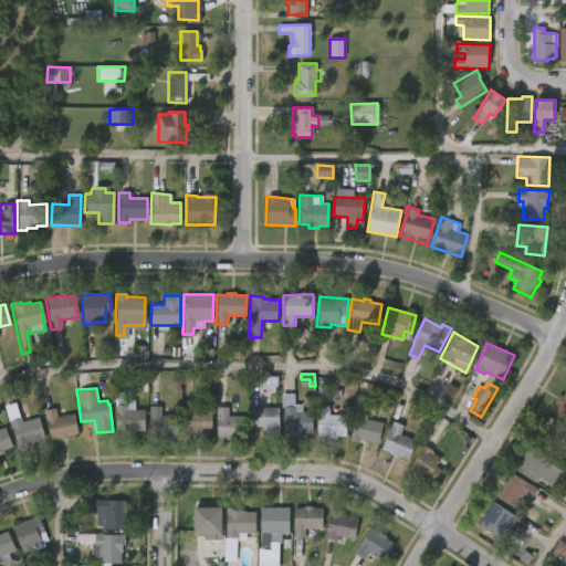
[(125,391),(125,400),(135,400),(135,410),(145,409),(145,432),(115,432),(114,391),(125,391)]
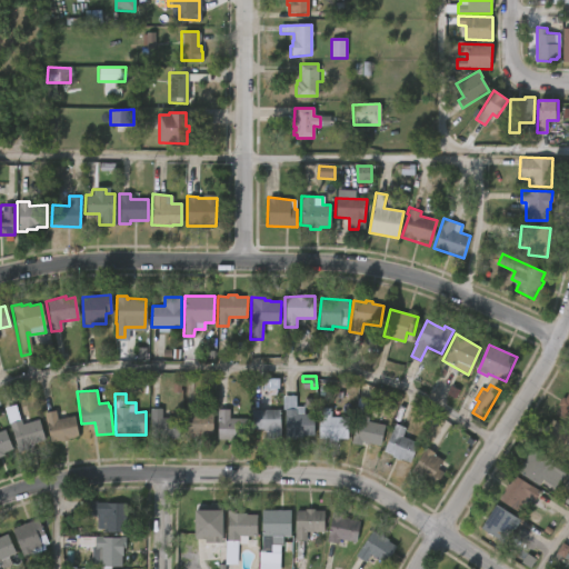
[(295,395),(296,407),(303,407),(303,415),(315,415),(315,436),(285,439),(283,410),(282,410),(282,395),(295,395)]
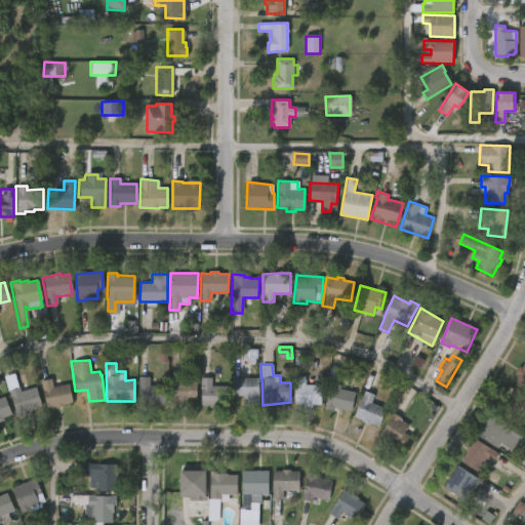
[(355,392),(352,411),(331,407),(331,409),(323,408),(330,366),(342,368),(340,380),(349,382),(348,391),(355,392)]
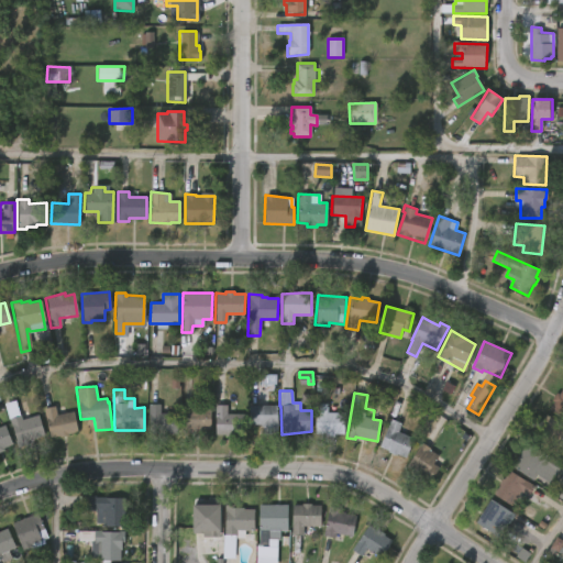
[(562,393),(562,418),(551,411),(556,403),(554,401),(559,393),(562,395),(562,393)]
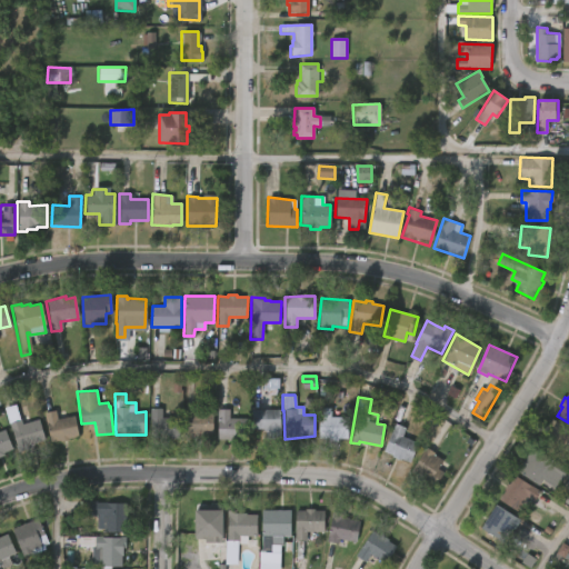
[(15,405),(19,417),(26,415),(29,422),(38,420),(45,440),(28,446),(29,449),(18,452),(5,408),(15,405)]
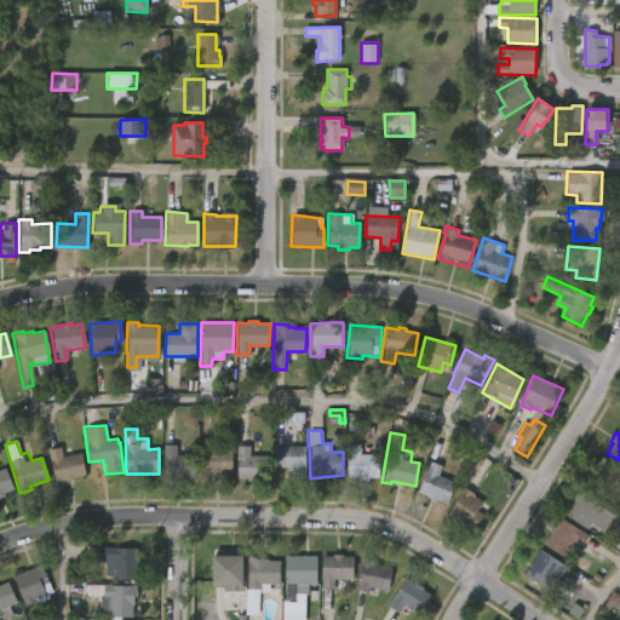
[(214,442),(214,449),(234,451),(234,472),(211,472),(211,477),(201,477),(201,442),(214,442)]
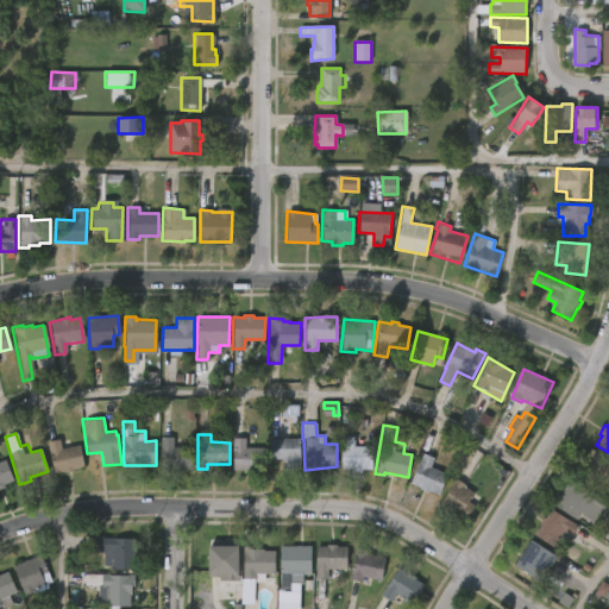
[(192,447),(192,470),(158,469),(159,437),(173,437),(173,446),(192,447)]
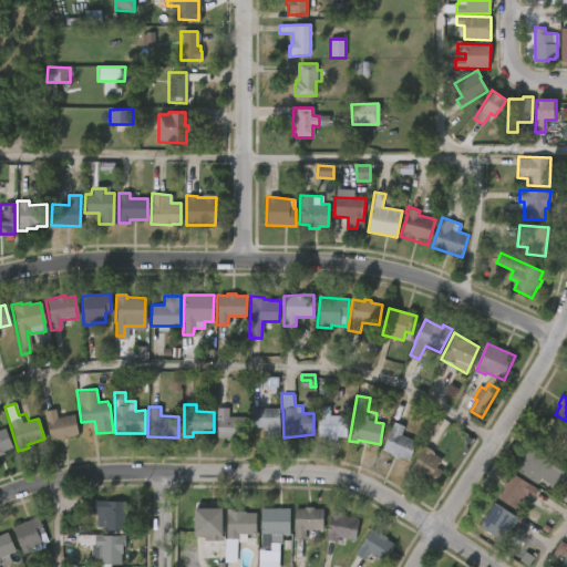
[(348,416),(347,437),(317,435),(318,406),(330,408),(329,415),(348,416)]
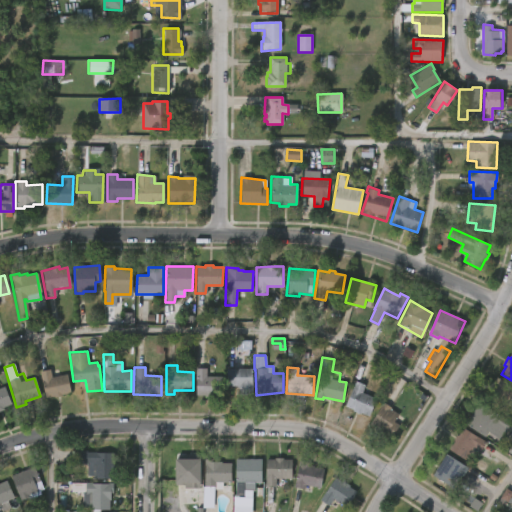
[(49,368),(51,376),(67,373),(71,392),(45,398),(39,371),(49,368)]
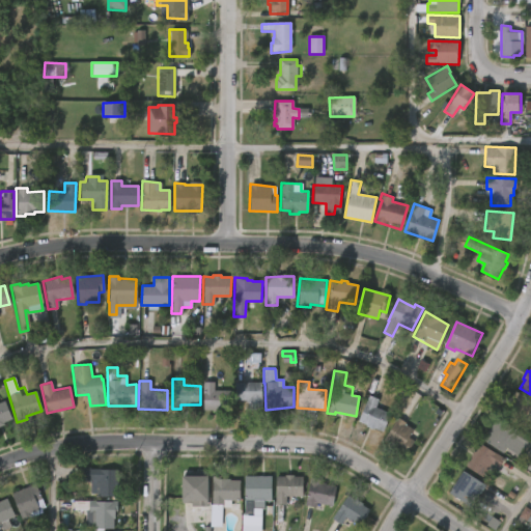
[(213,382),(213,390),(230,390),(229,411),(202,411),(203,382),(213,382)]
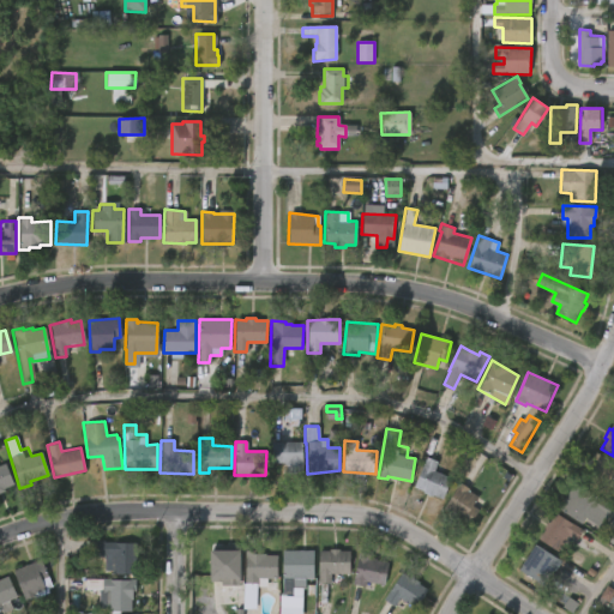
[(301,441),(301,474),(284,474),(284,464),(282,464),(282,463),(270,463),(270,443),(301,441)]
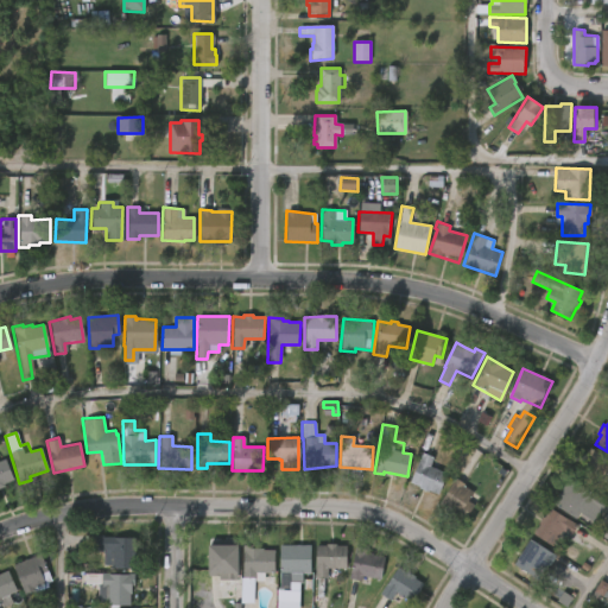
[(607,491),(607,493),(577,472),(594,449),(607,458),(607,491)]
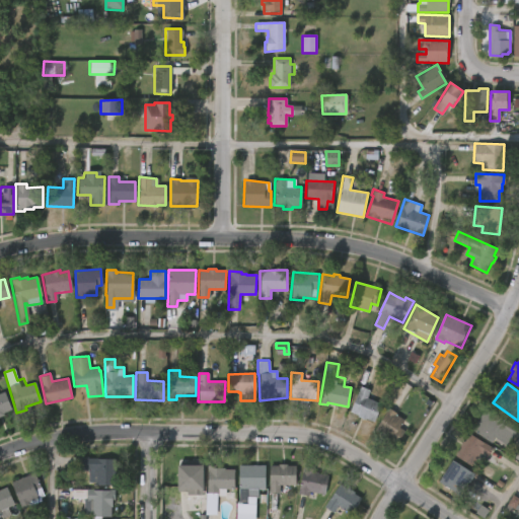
[(382,404),(374,423),(350,413),(360,386),(370,390),(367,398),(382,404)]
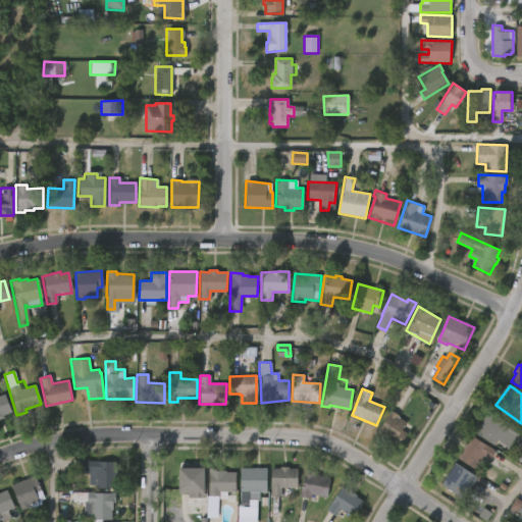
[(0,395),(5,394),(11,411),(2,415),(3,418),(0,419),(0,395)]
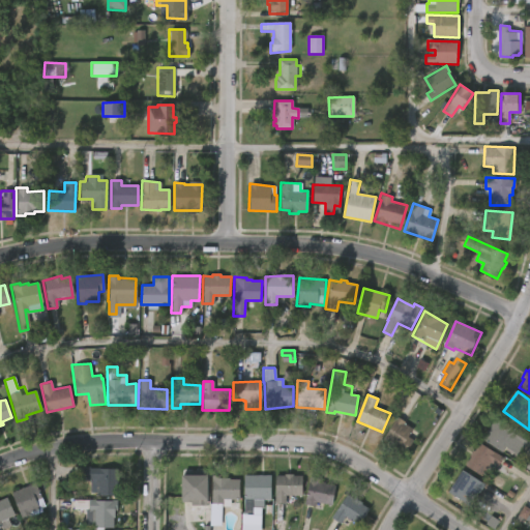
[(415,442),(404,455),(382,437),(399,417),(415,432),(411,438),(415,442)]
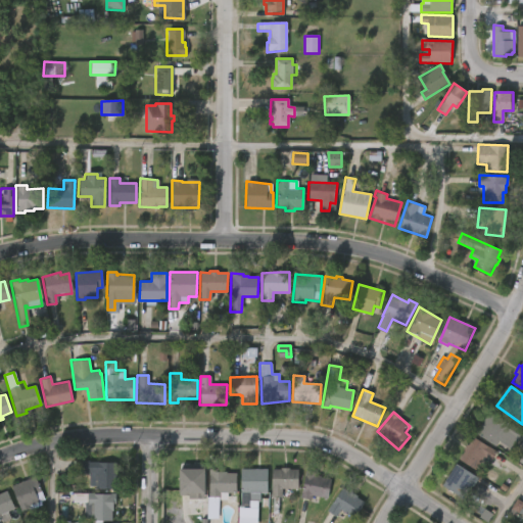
[(522,432),(522,434),(518,441),(506,433),(497,446),(478,433),(492,412),(522,432)]
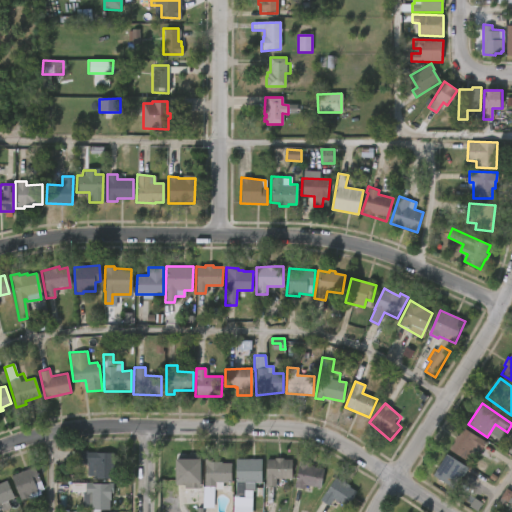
[(465,427),(489,441),(483,451),(476,447),(468,460),(451,449),(459,434),(460,434),(465,427)]
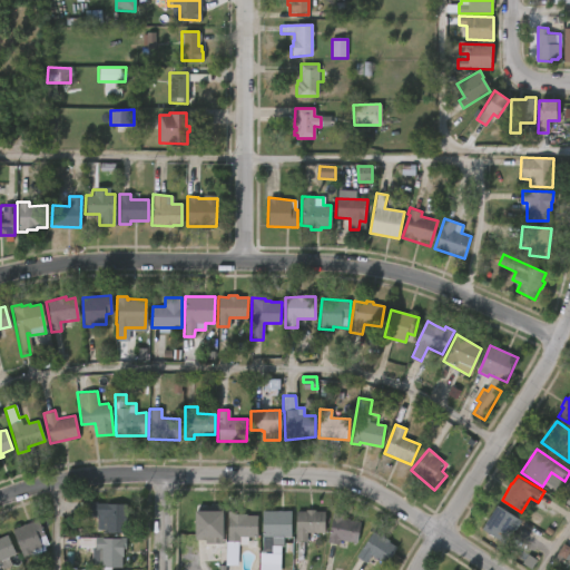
[(129,521),(129,523),(126,523),(126,533),(106,533),(106,530),(96,530),(97,516),(81,516),(82,501),(97,501),(97,503),(127,504),(127,516),(129,516),(129,521)]
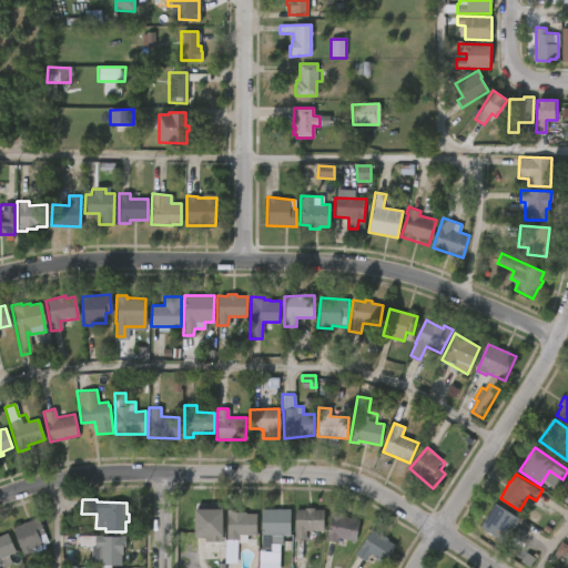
[(224,505),(223,535),(221,535),(220,541),(204,540),(204,537),(192,537),(193,509),(202,509),(202,504),(224,505)]
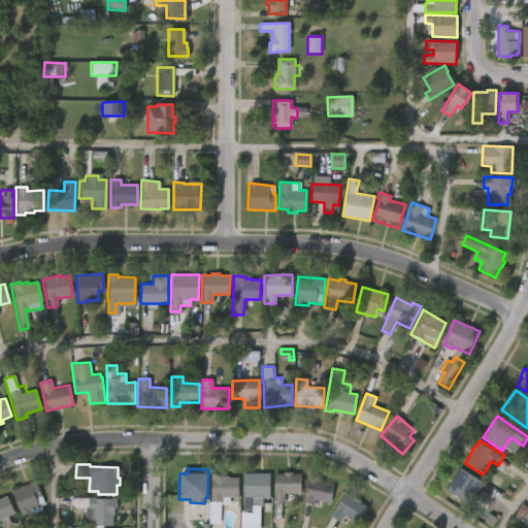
[(482,486),(480,490),(476,489),(470,498),(465,495),(461,501),(446,493),(460,468),(484,483),(482,486)]
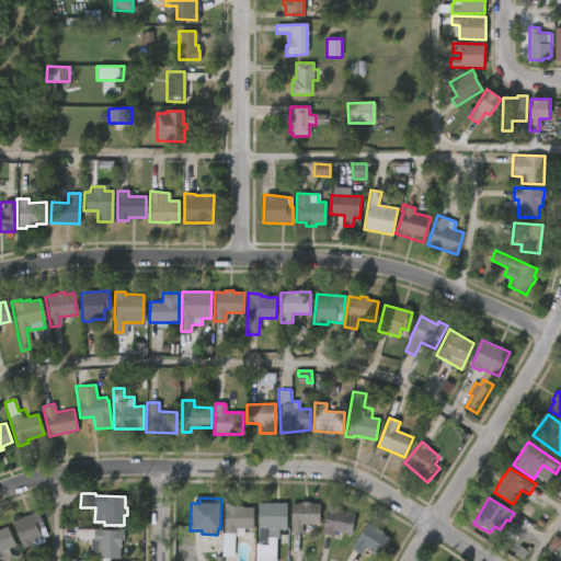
[(233,502),(233,505),(242,505),(242,507),(253,507),(253,528),(243,528),(243,537),(233,537),(233,558),(221,557),(222,502),(233,502)]
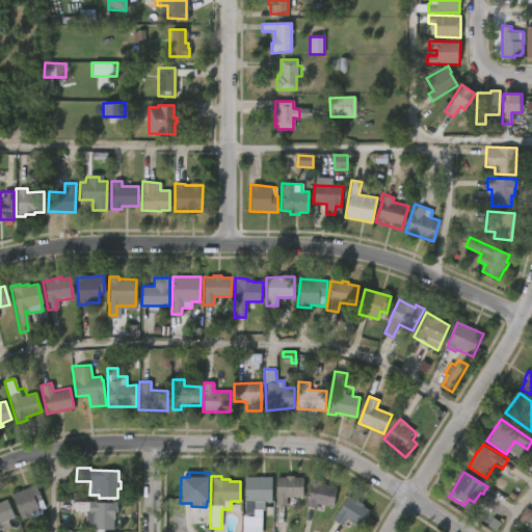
[(253,515),(243,515),(243,477),(271,477),(271,502),(265,502),(264,510),(253,510),(253,515)]
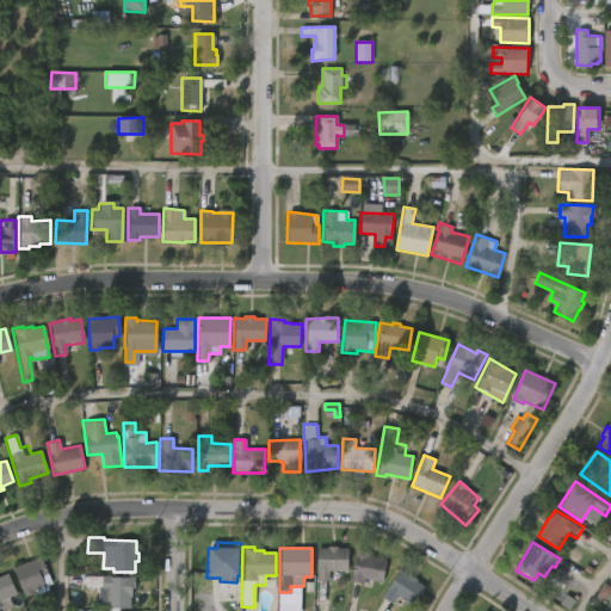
[(337,548),(347,548),(347,571),(328,571),(327,580),(315,580),(315,548),(337,548)]
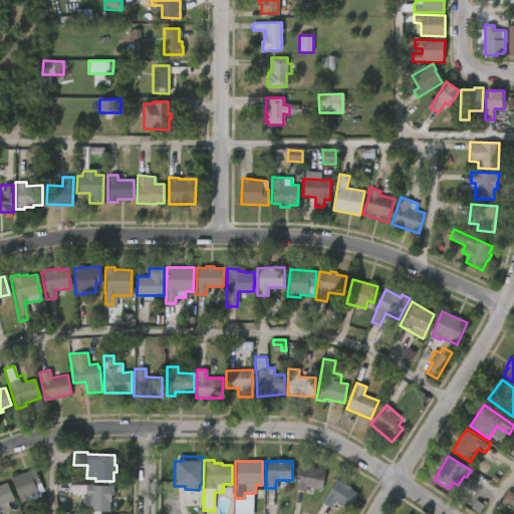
[(309,468),(326,471),(321,490),(306,487),(305,492),(294,489),(300,463),(310,465),(309,468)]
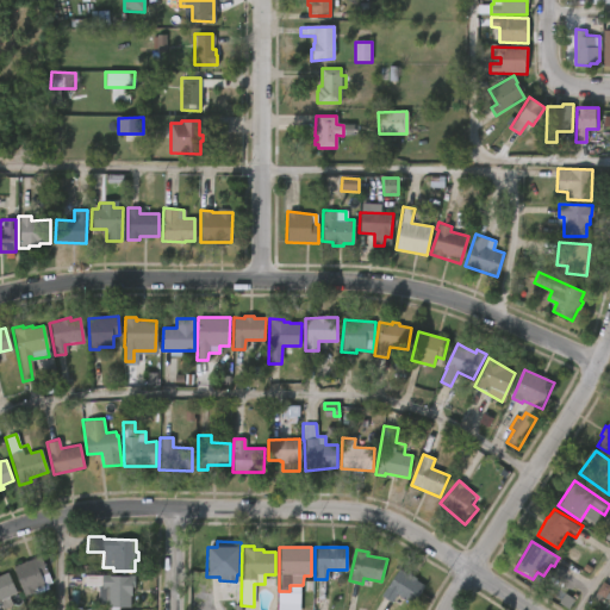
[(31,596),(24,599),(12,566),(39,555),(50,584),(45,585),(48,590),(31,596)]
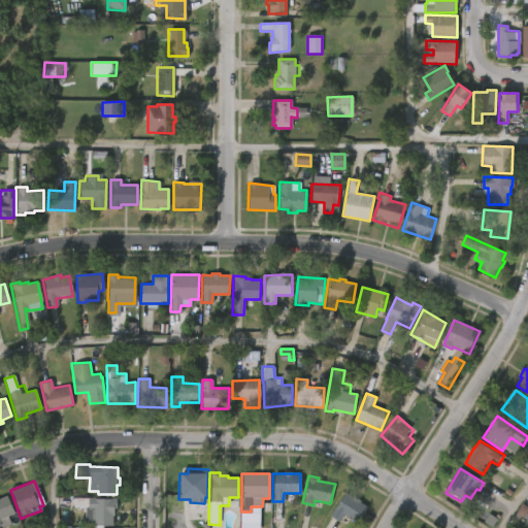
[(344,493),(360,501),(359,502),(367,507),(357,524),(343,515),(339,523),(330,517),(344,493)]
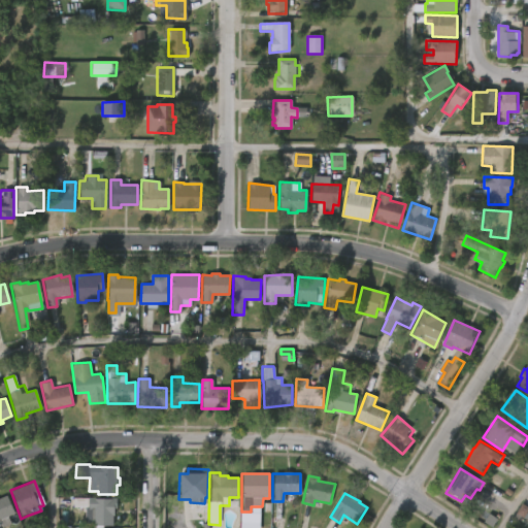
[(0,527),(0,497),(6,495),(13,513),(5,516),(9,525),(0,527)]
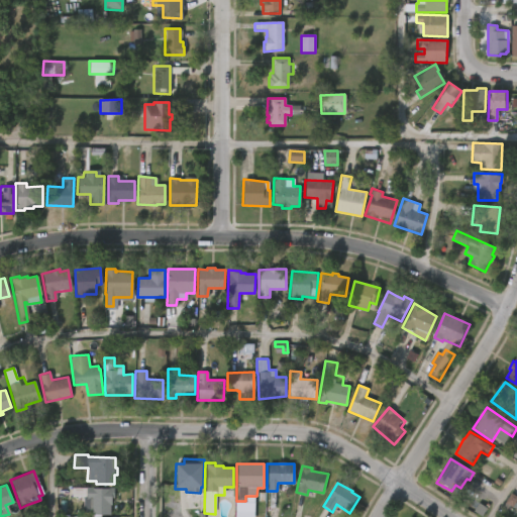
[(114,489),(114,498),(112,498),(112,505),(110,505),(110,515),(91,515),(91,512),(83,512),(84,497),(72,497),(72,488),(114,489)]
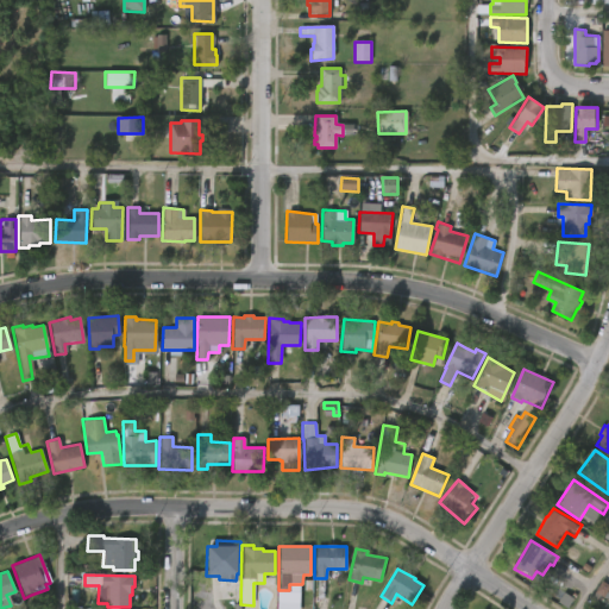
[(277,608),(299,608),(300,592),(277,592),(277,608)]
